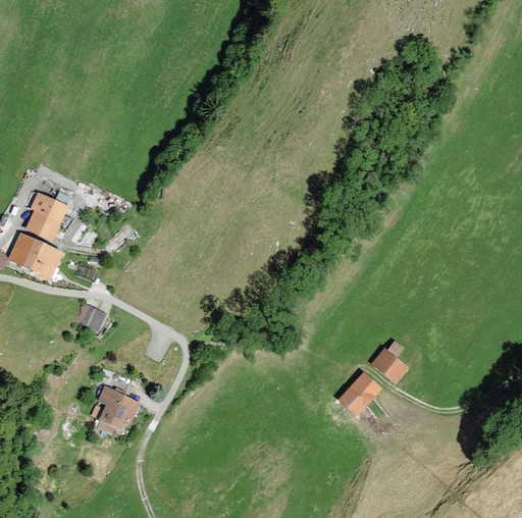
[(68,205),(39,193),(24,230),(53,242),(68,205)]
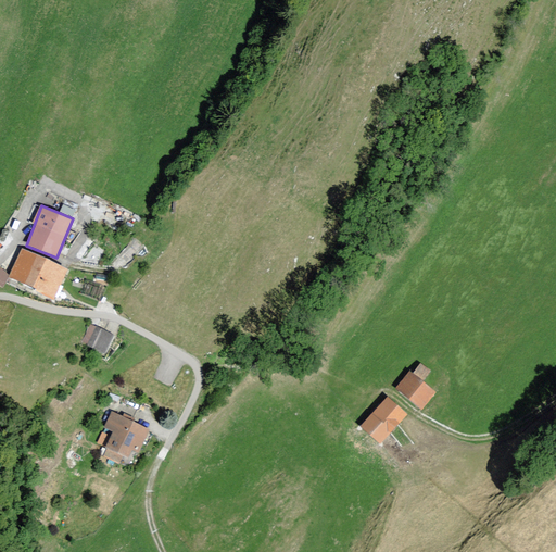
[(66,270),(17,249),(4,279),(53,300),(66,270)]
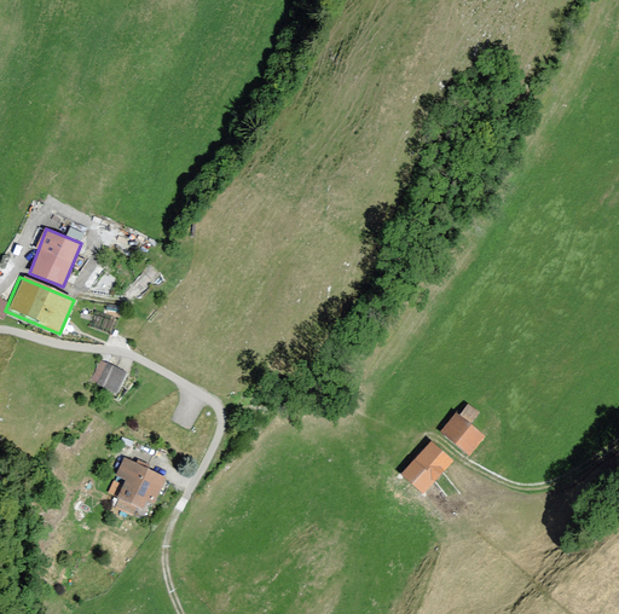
[(127,371),(102,360),(92,382),(116,394),(127,371)]
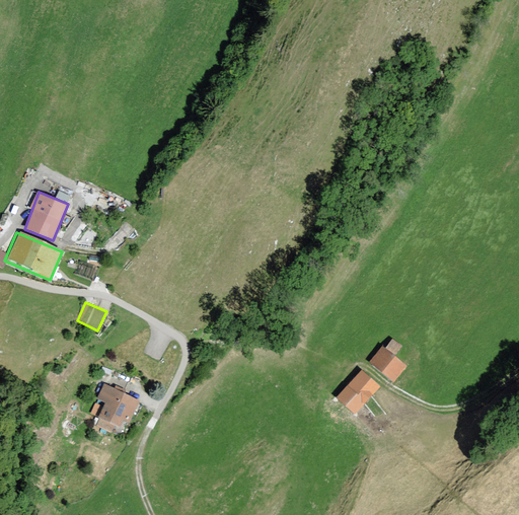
[(382,346),(370,362),(393,381),(406,366),(382,346)]
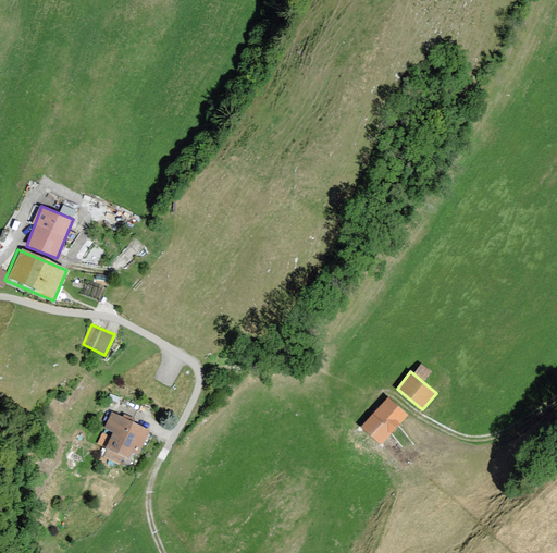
[(385,398),(358,427),(378,445),(405,418),(385,398)]
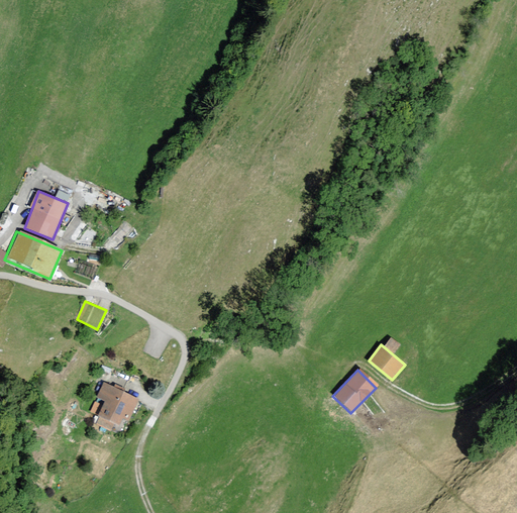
[(137,397),(102,383),(89,416),(124,430),(137,397)]
